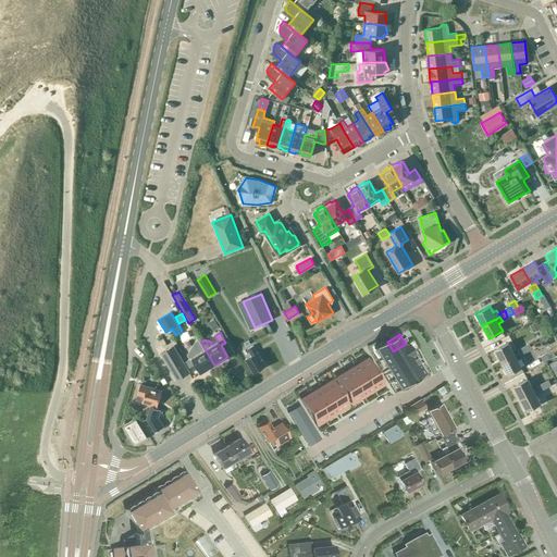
[(187,355),(189,358),(192,357),(195,363),(201,373),(214,366),(200,342),(198,338),(195,341),(187,355)]
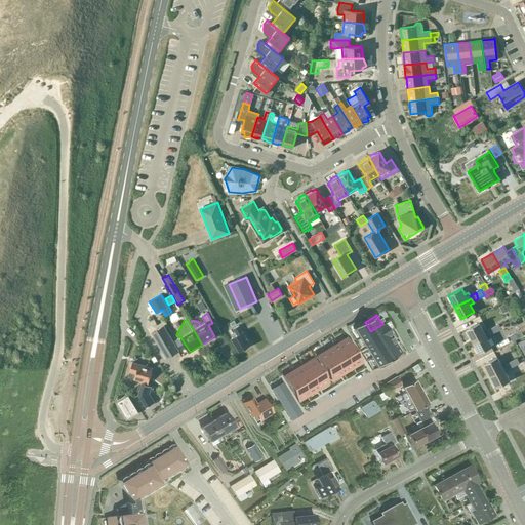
[(365,322),(353,329),(359,338),(370,331),(365,322)]
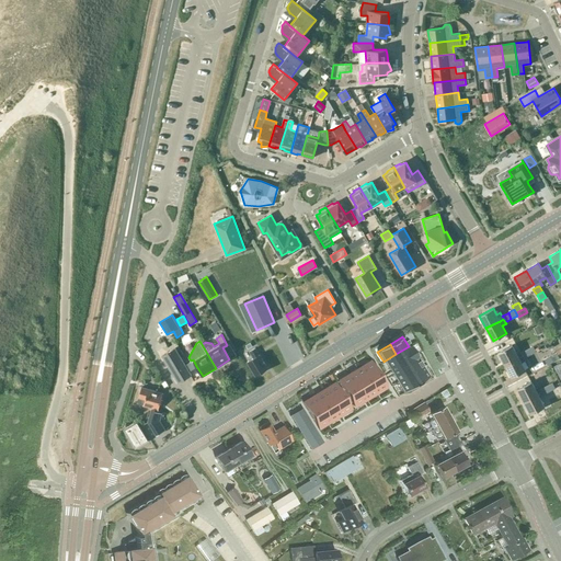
[(519,357),(518,357),(513,345),(499,353),(506,365),(519,357)]
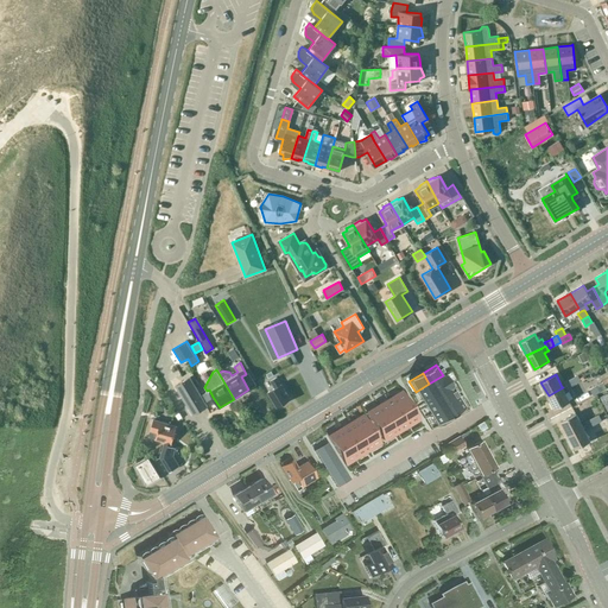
[(443,375),(429,384),(436,394),(449,387),(443,375)]
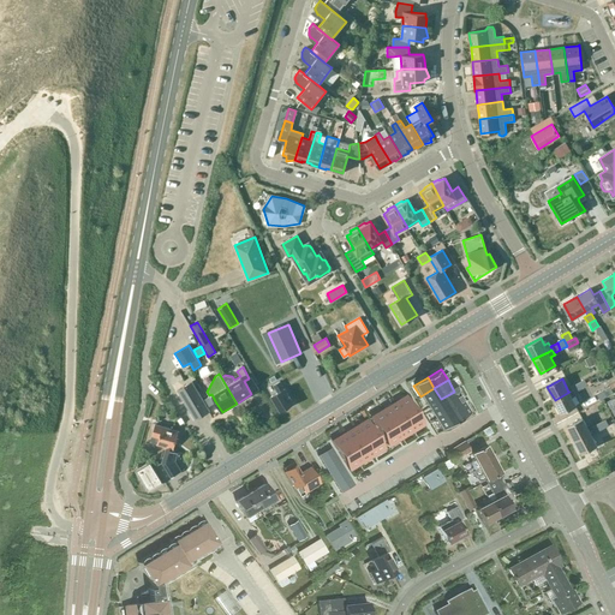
[(212,394),(209,395),(203,399),(192,381),(177,390),(195,419),(210,410),(208,406),(215,401),(212,394)]
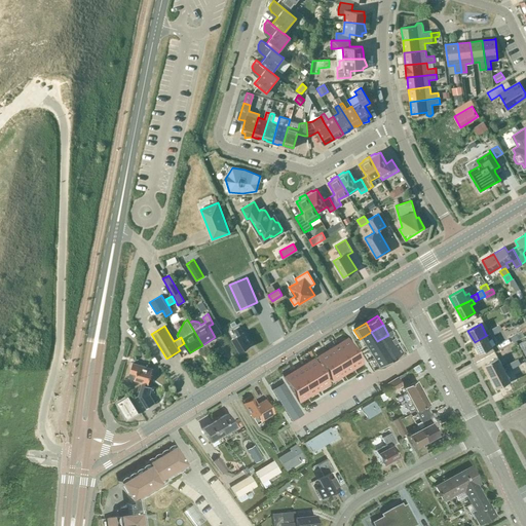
[(237,335),(232,339),(239,351),(251,345),(243,332),(242,332),(239,326),(234,329),(237,335)]
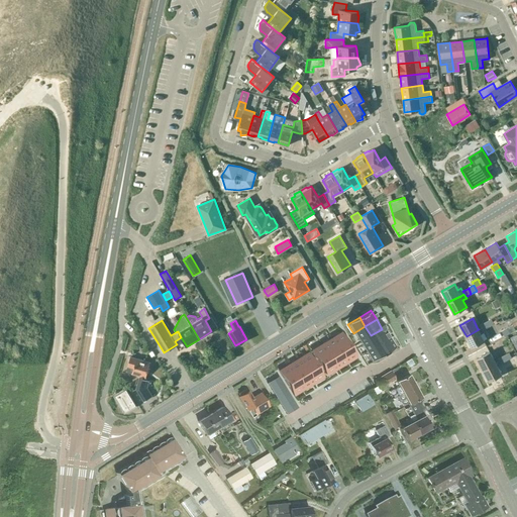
[(505,336),(516,330),(513,324),(502,330),(505,336)]
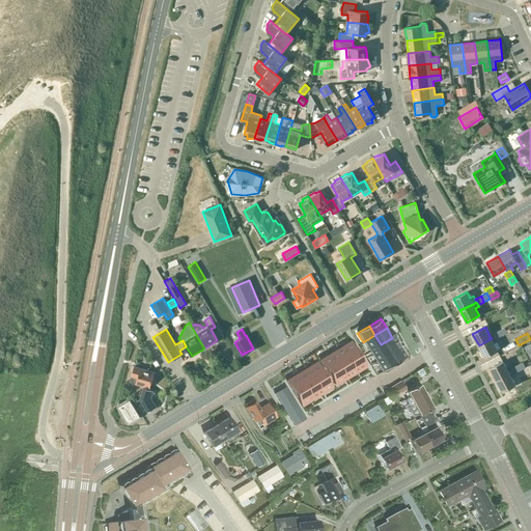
[(374,335),(363,342),(369,352),(381,344),(374,335)]
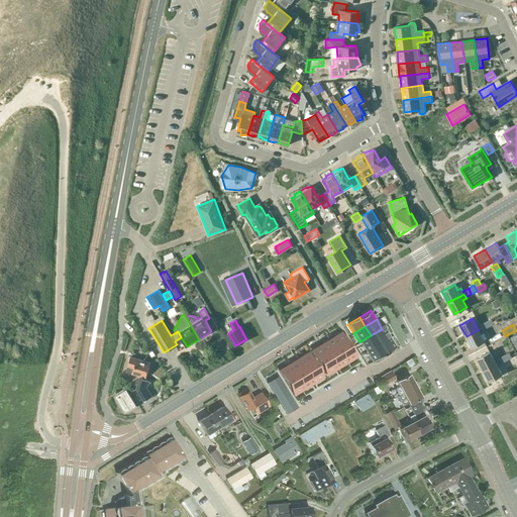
[(485,341),(481,334),(485,332),(484,330),(483,330),(482,327),(478,329),(479,329),(467,336),(473,347),(485,341)]
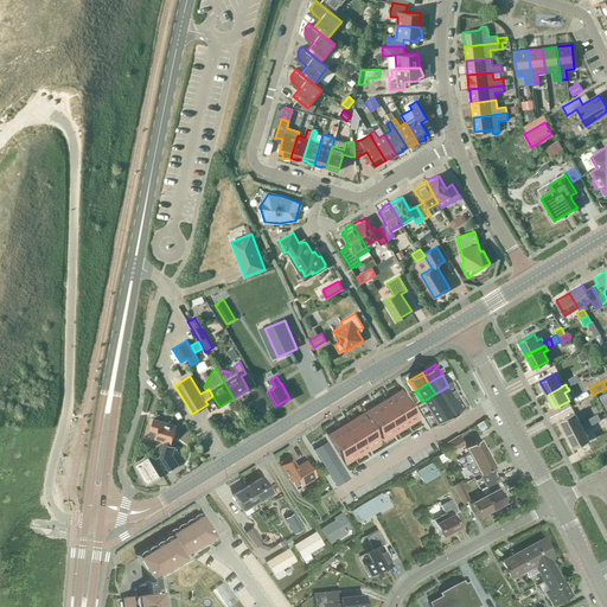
[(448,387),(435,394),(442,406),(455,397),(448,387)]
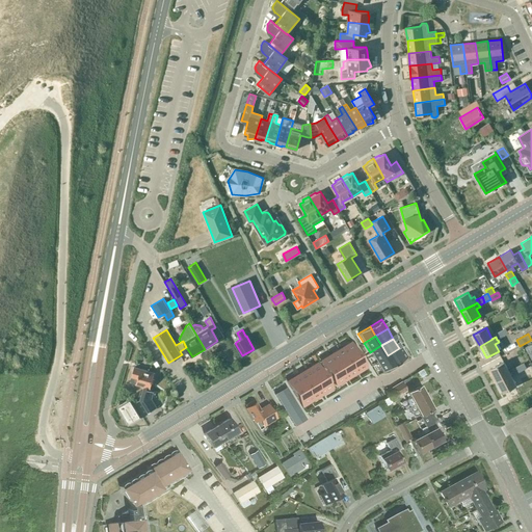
[(350,344),(340,349),(347,362),(357,355),(350,344)]
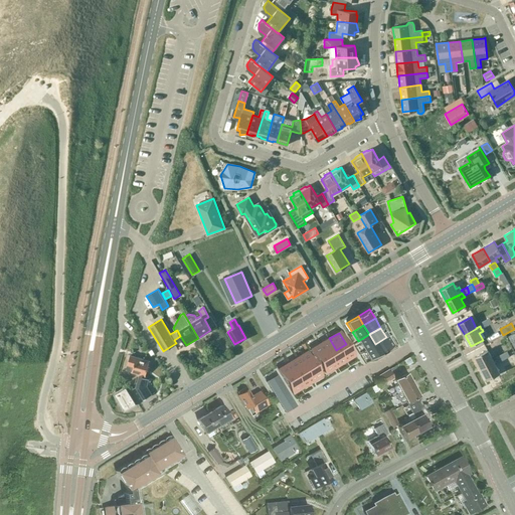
[(369,334),(358,341),(363,351),(375,344),(369,334)]
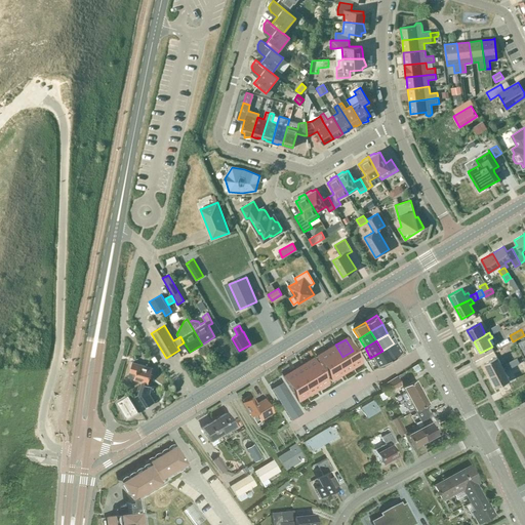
[(394,344),(382,351),(389,360),(400,353),(394,344)]
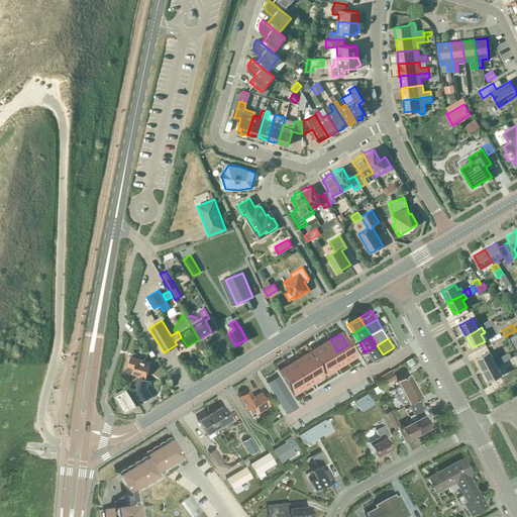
[(330,339),(321,345),(328,356),(337,351),(330,339)]
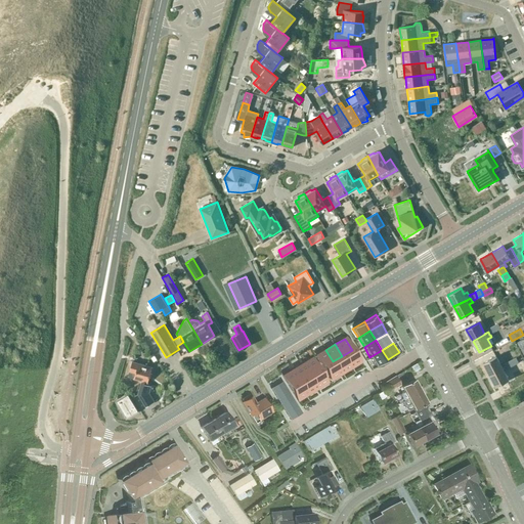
[(325,350),(315,356),(322,367),(333,361),(325,350)]
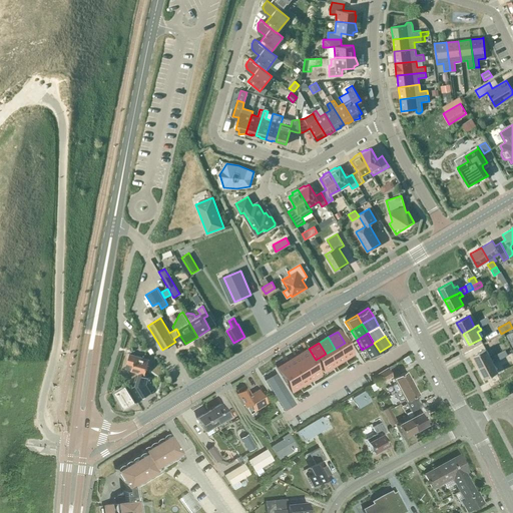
[(345,343),(335,349),(342,360),(352,354),(345,343)]
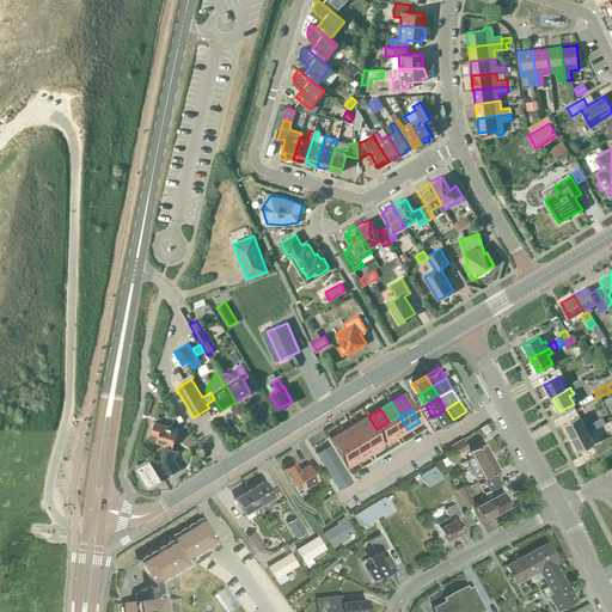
[(446,409),(432,417),(439,428),(453,420),(446,409)]
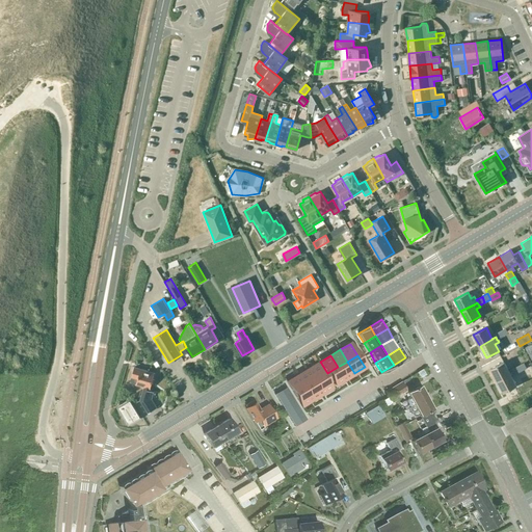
[(347,362),(338,367),(345,379),(354,373),(347,362)]
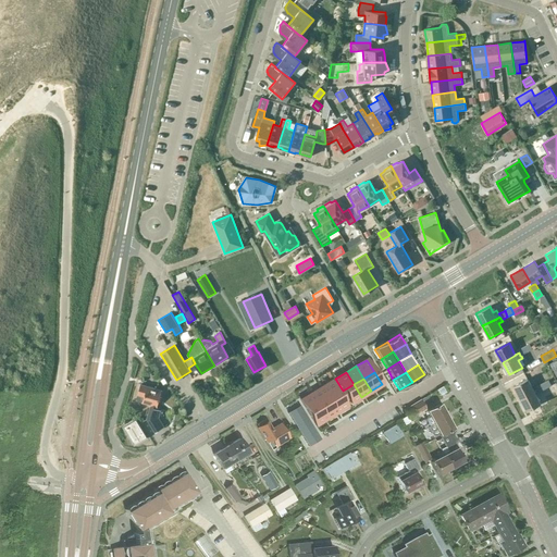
[(539,388),(537,385),(535,382),(531,385),(528,379),(515,386),(521,398),(539,388)]
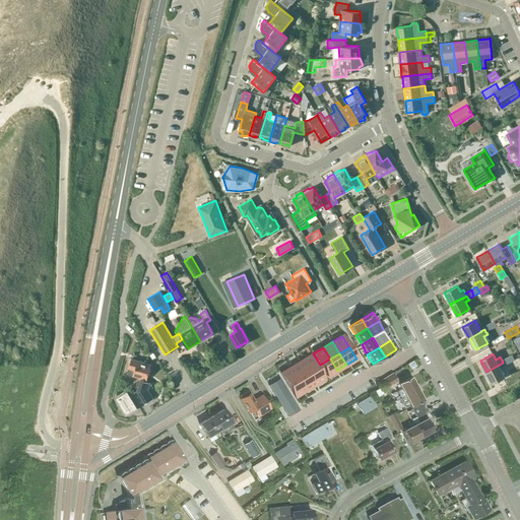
[(309,356),(299,363),(306,374),(316,368),(309,356)]
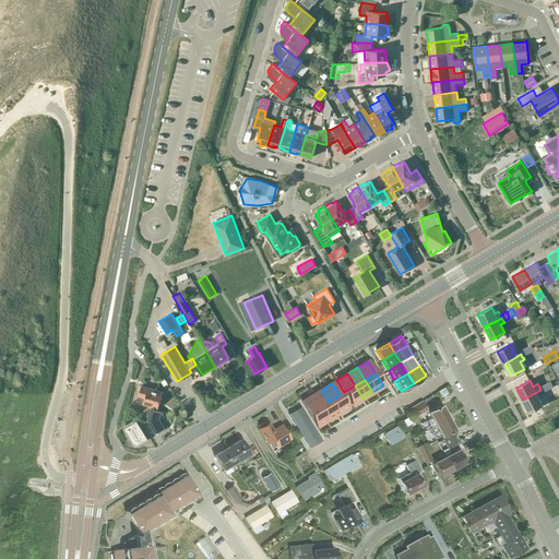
[(141,385),(135,402),(143,404),(152,406),(147,419),(156,433),(164,428),(158,418),(161,412),(156,411),(157,407),(157,408),(162,391),(141,385)]
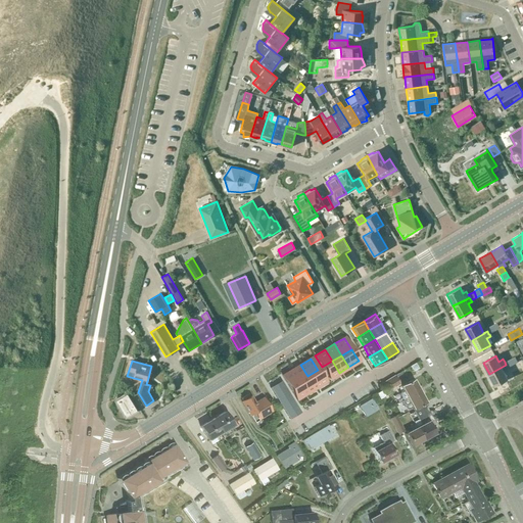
[(332,361),(322,367),(329,379),(339,373),(332,361)]
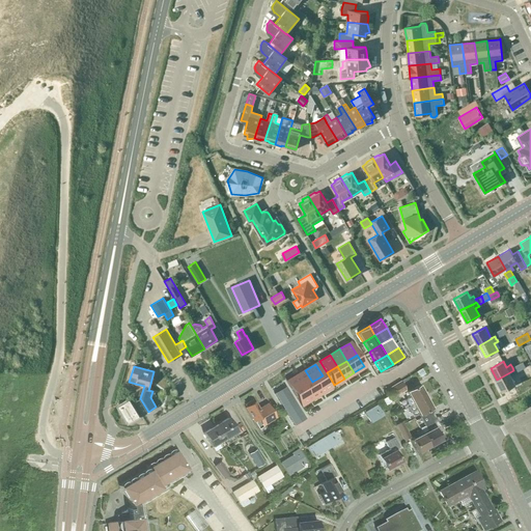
[(305,370),(296,375),(303,388),(312,382),(305,370)]
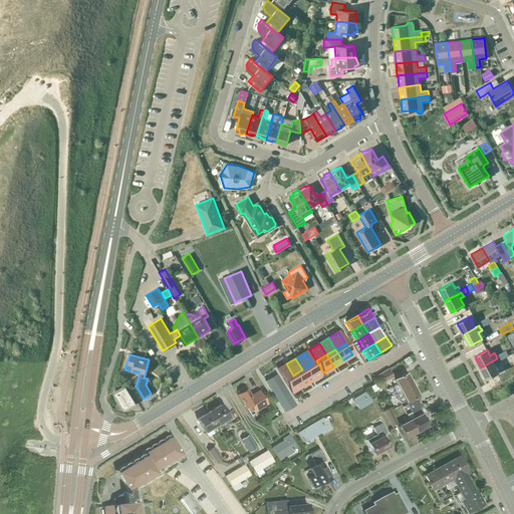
[(499,372),(496,365),(500,363),(499,361),(497,358),(481,367),(487,378),(499,372)]
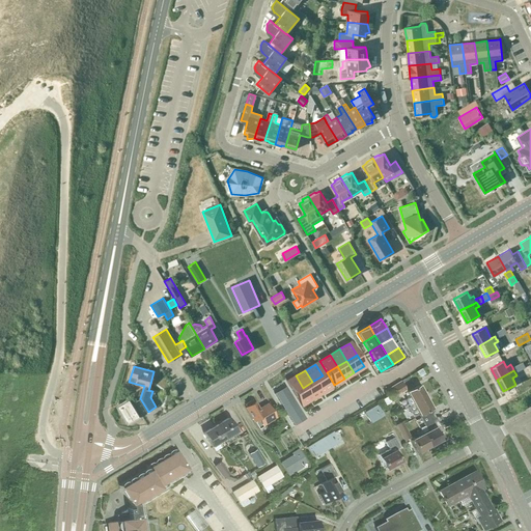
[(296,375),(285,382),(292,393),(303,388),(296,375)]
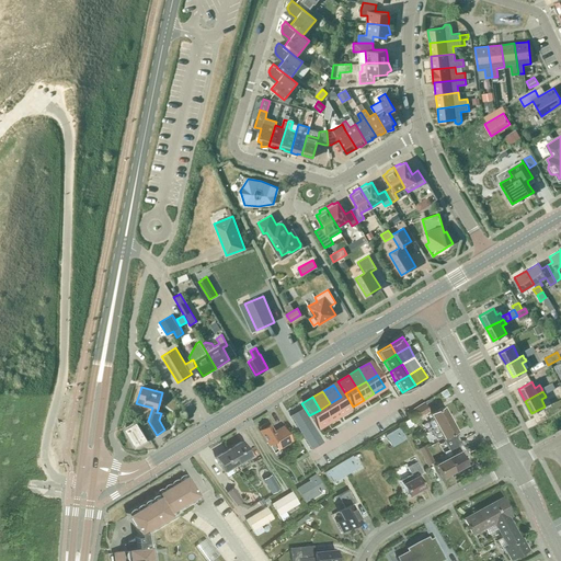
[(341,397),(330,403),(338,415),(348,409),(341,397)]
